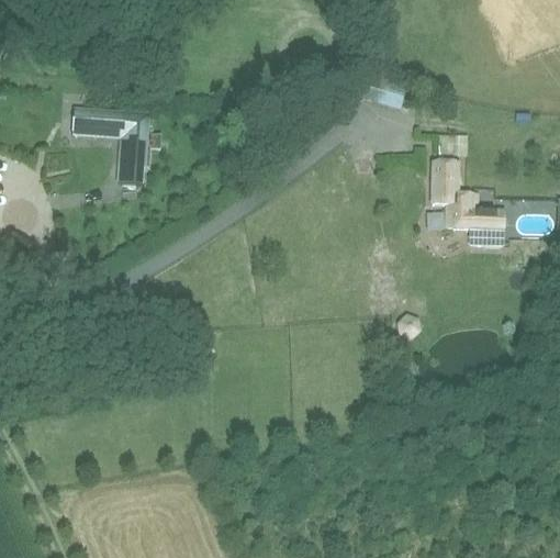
[(402,104),(409,82),(369,71),(362,93),(402,104)]
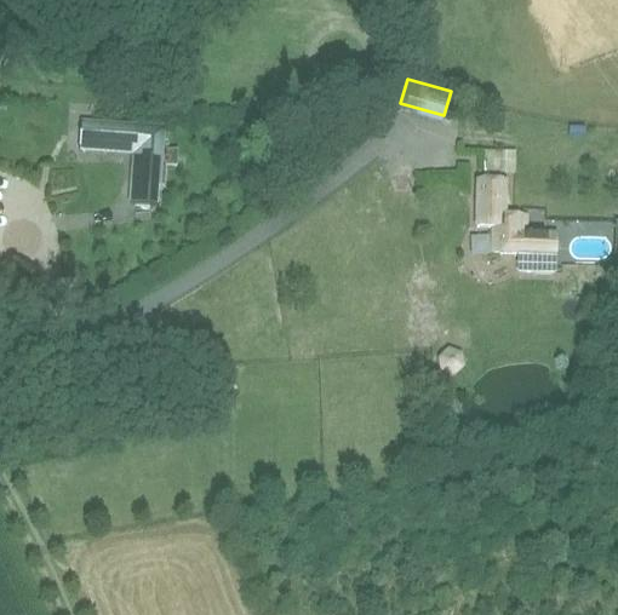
[(164,164),(166,122),(83,118),(80,149),(133,153),(130,201),(161,203),(162,182),(167,182),(169,165),(164,164)]
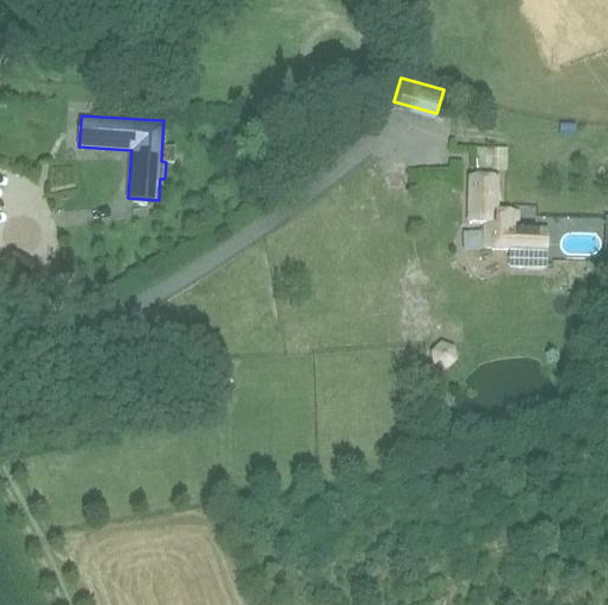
[(175,161),(177,144),(163,143),(162,160),(175,161)]
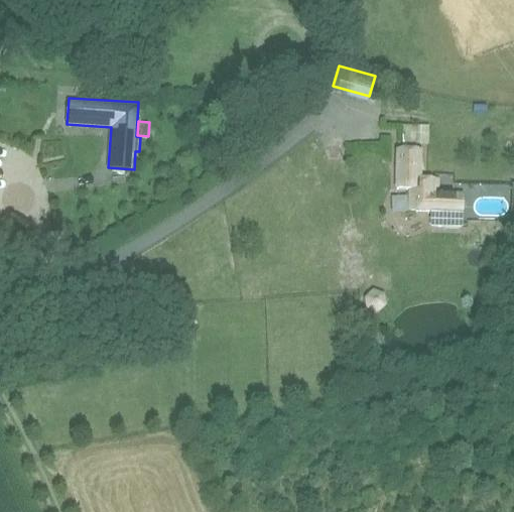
[(410,208),(414,208),(414,211),(432,211),(432,225),(463,225),(463,211),(465,211),(465,190),(439,190),(439,175),(433,175),(421,175),(422,148),(398,148),(397,186),(410,186),(410,208)]
